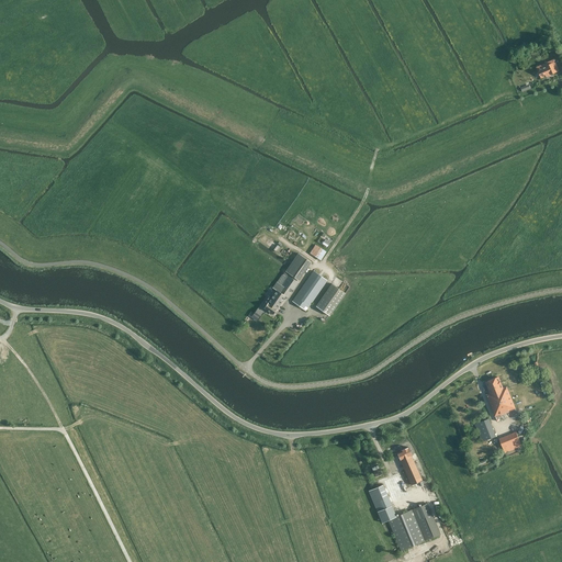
[(537,67),(538,70),(541,78),(550,74),(551,75),(560,70),(555,59),(537,67)]
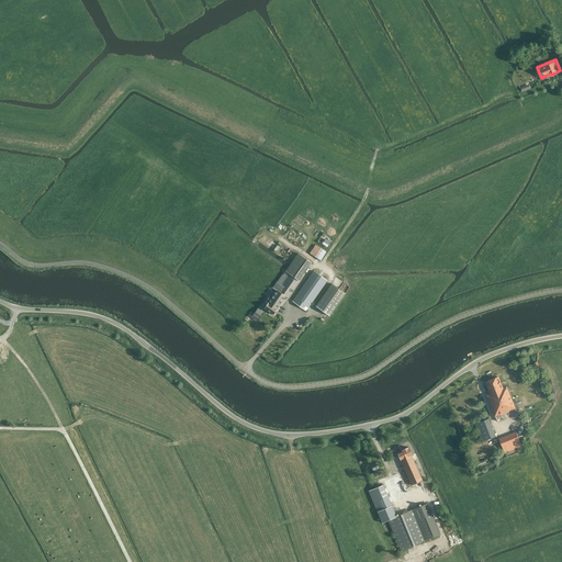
[(514,72),(513,79),(518,90),(524,89),(518,77),(515,71),(514,72)]
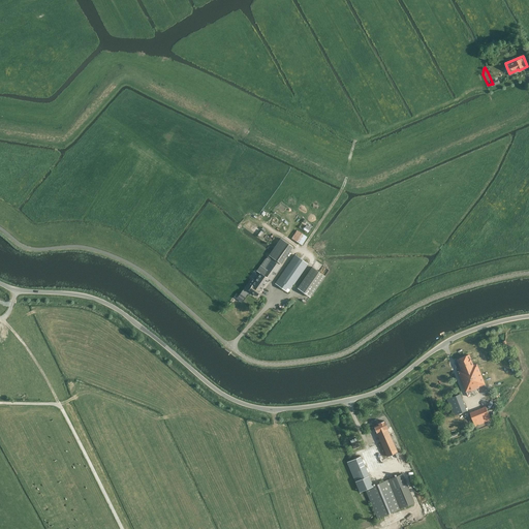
[(291,239),(302,246),(307,238),(297,230),(291,239)]
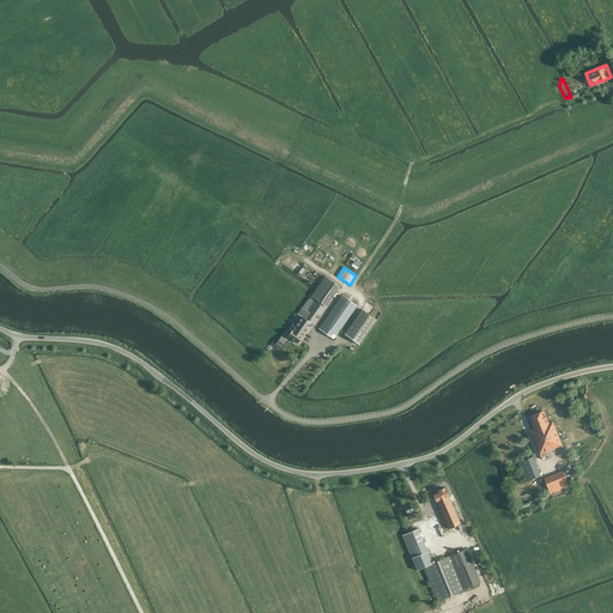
[(339,286),(325,275),(308,301),(307,301),(302,307),(297,314),(302,316),(289,335),(297,343),(311,323),(314,325),(326,309),(325,308),(339,286)]
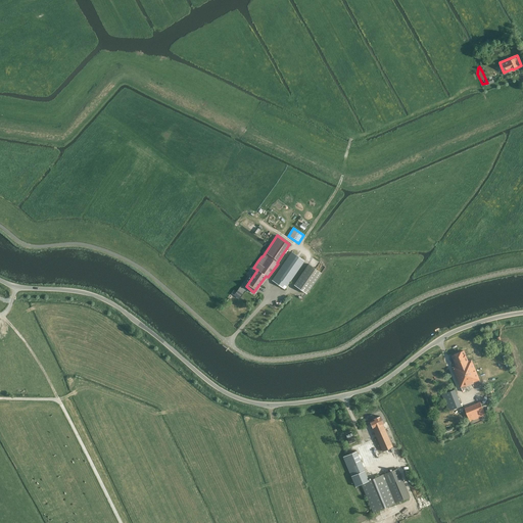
[(304,260),(292,251),(272,280),(285,289),(304,260)]
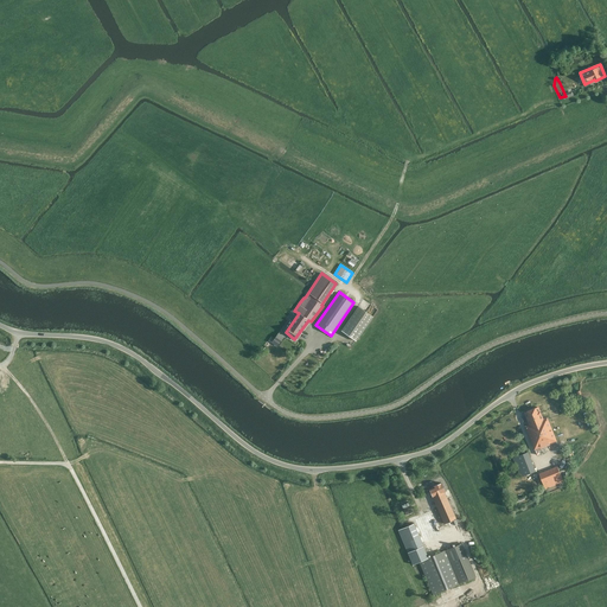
[(372,317),(358,306),(340,331),(356,342),(372,317)]
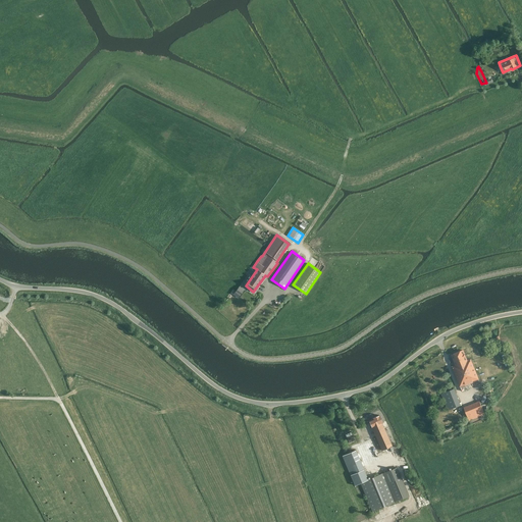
[(459,386),(478,379),(471,359),(467,360),(463,350),(452,354),(456,365),(452,366),(459,386)]
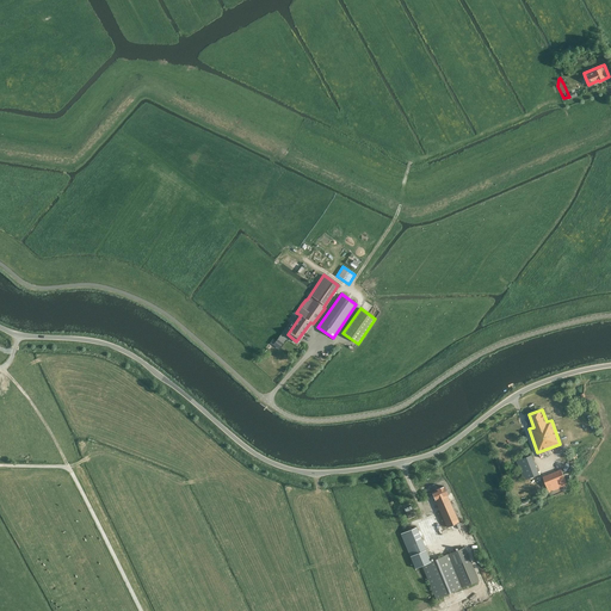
[(530,456),(517,461),(524,480),(537,475),(530,456)]
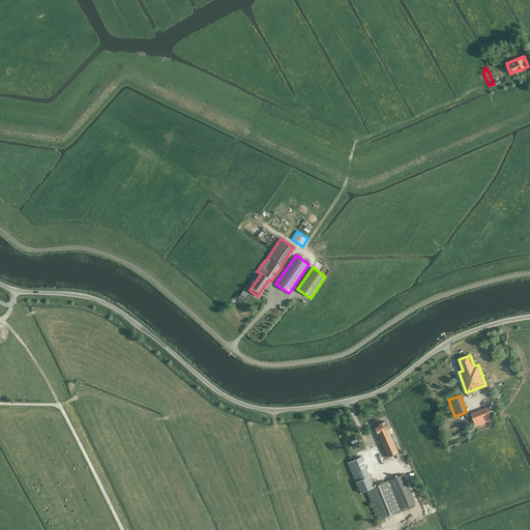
[(476,427),(493,420),(487,407),(471,413),(476,427)]
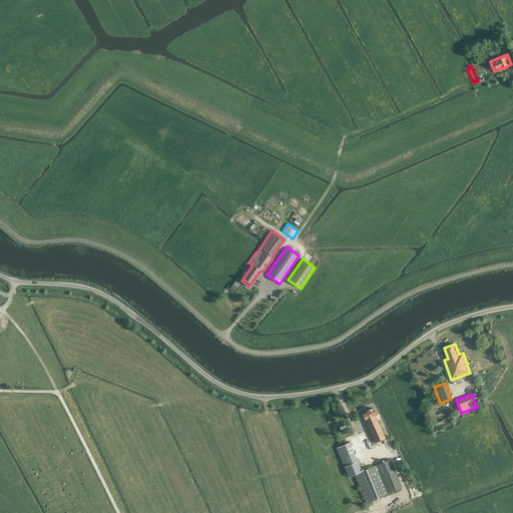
[(385,438),(375,416),(376,415),(373,408),(366,411),(366,412),(363,414),(376,443),(385,438)]
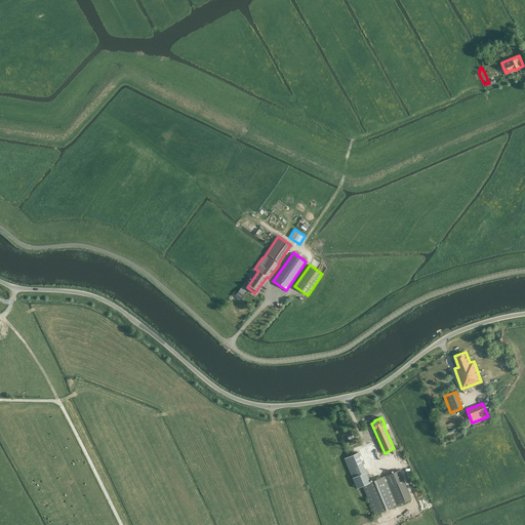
[(345,458),(357,488),(370,483),(358,453),(345,458)]
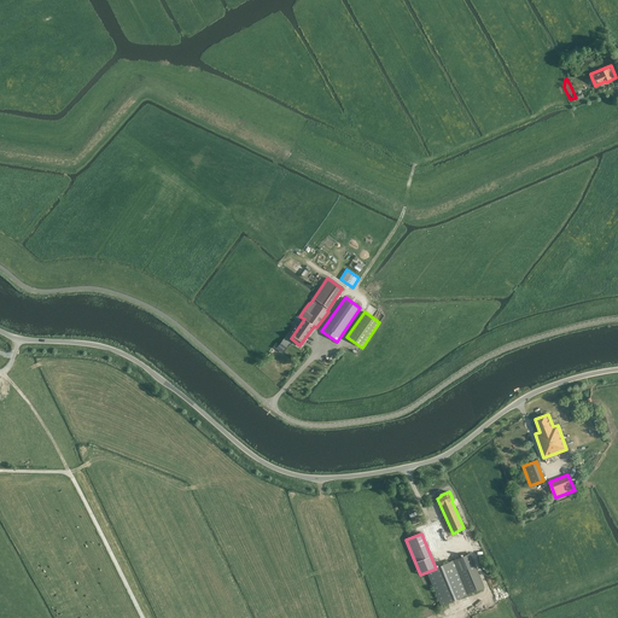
[(468,554),(455,560),(436,569),(427,572),(441,606),(483,588),(468,554)]
